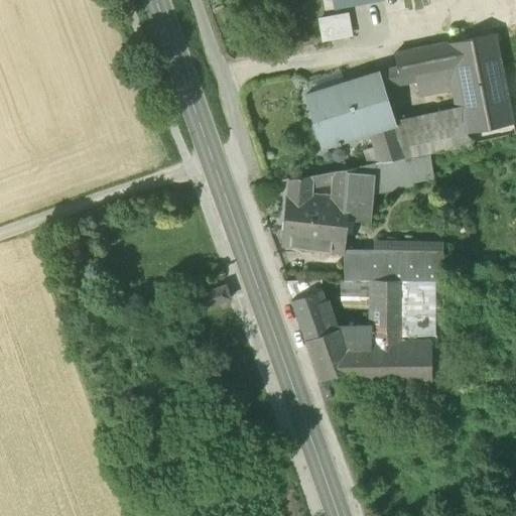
[(333,0),(335,9),(352,5),(351,0),(333,0)]
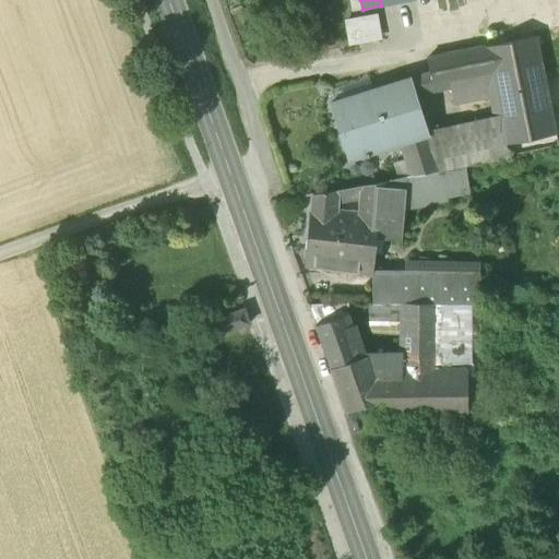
[(378,15),(344,21),(348,47),(382,40),(378,15)]
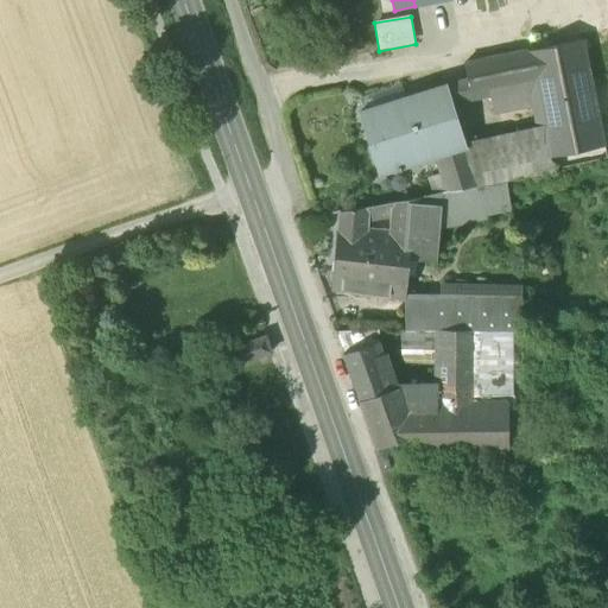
[(576,42),(526,52),(533,84),(537,103),(543,127),(550,160),(607,147),(583,39),(576,42)]
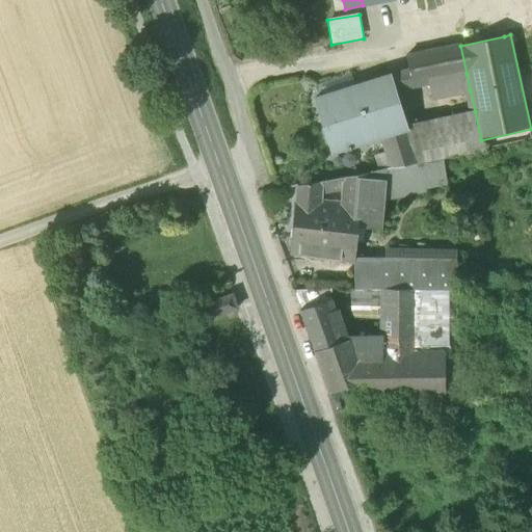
[(414,86),(433,82),(467,74),(460,46),(407,58),(410,73),(414,86)]
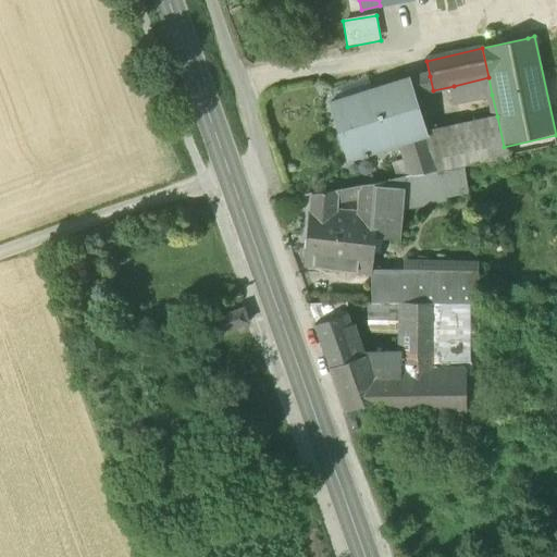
[(415,95),(433,90),(430,76),(409,79),(415,95)]
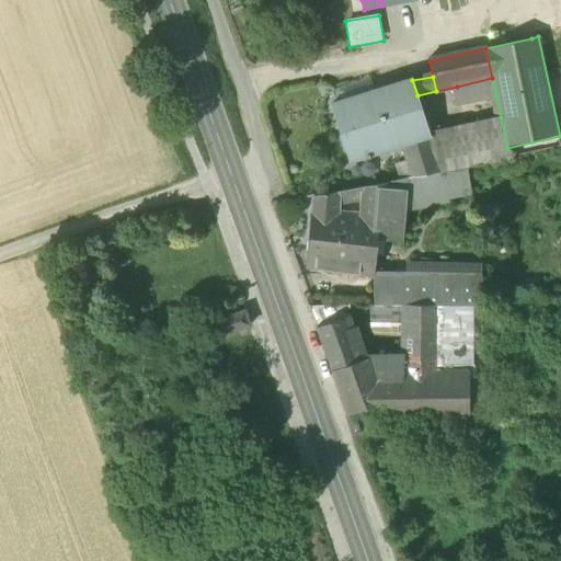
[(495,95),(492,78),(457,87),(460,103),(495,95)]
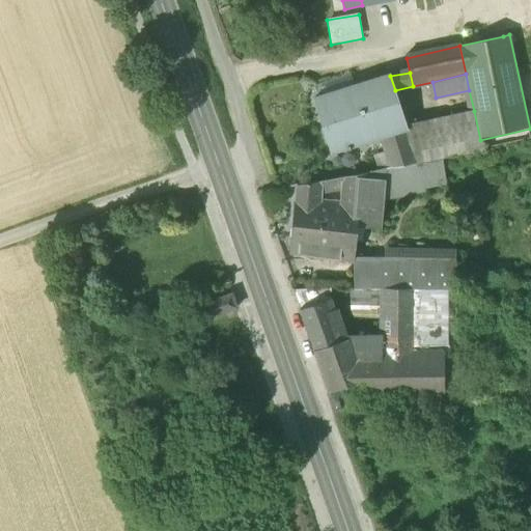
[(370,142),(380,139),(409,130),(408,126),(395,90),(390,76),(359,86),(364,101),(358,103),(370,142)]
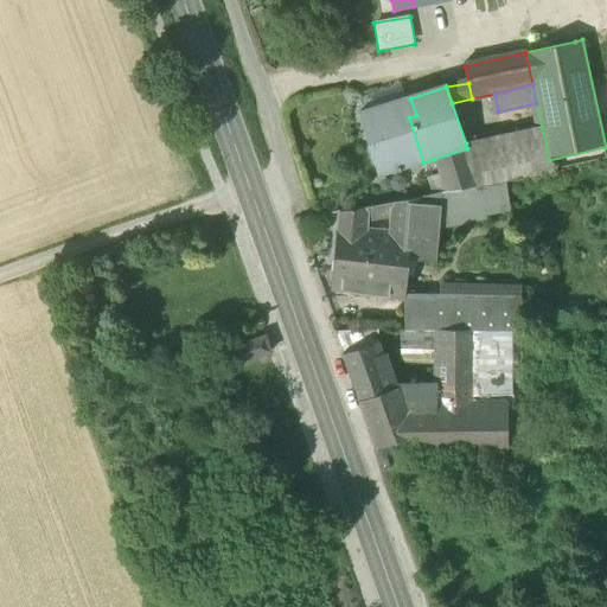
[(360,116),(382,177),(422,163),(423,163),(409,117),(416,115),(410,98),(360,116)]
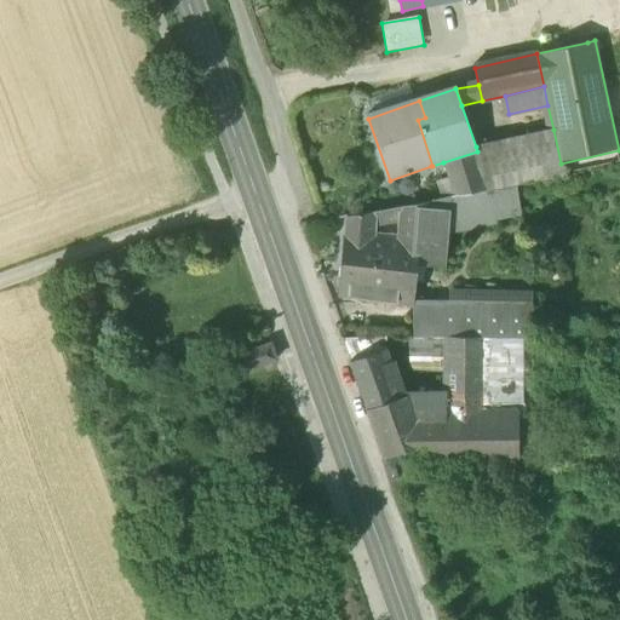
[(554,130),(476,147),(477,151),(489,189),(516,184),(563,173),(561,164),(554,130)]
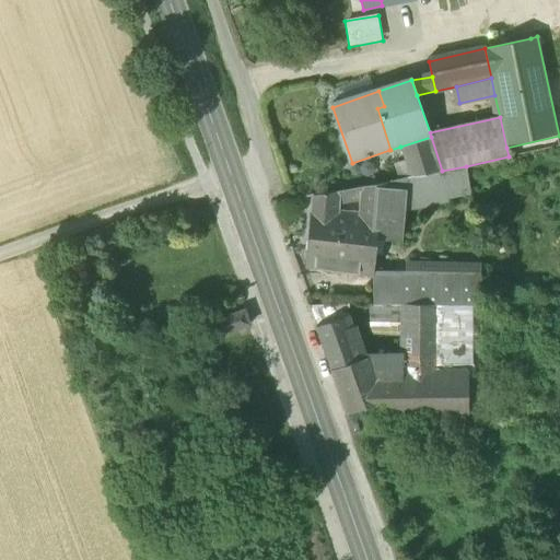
[(400,147),(406,162),(411,177),(442,171),(431,137),(400,147)]
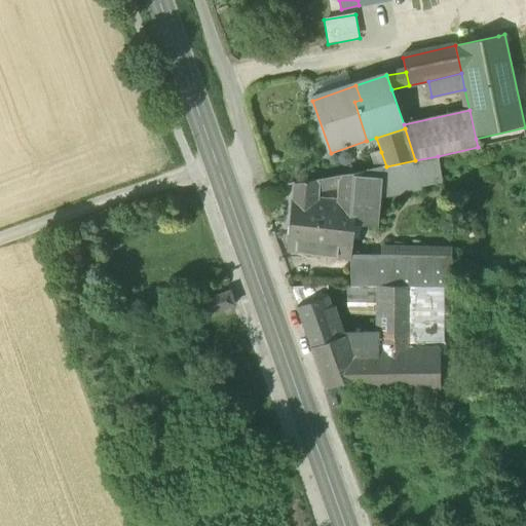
[(382,167),(386,166),(381,152),(370,156),(375,170),(382,167)]
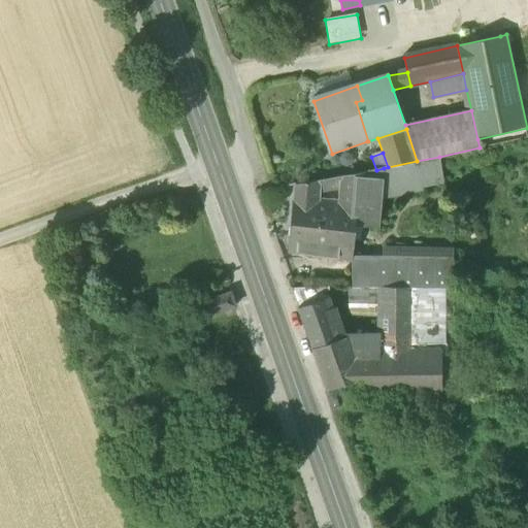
[(384,168),(381,200),(423,192),(422,188),(443,185),(439,157),(417,161),(388,167),(384,168)]
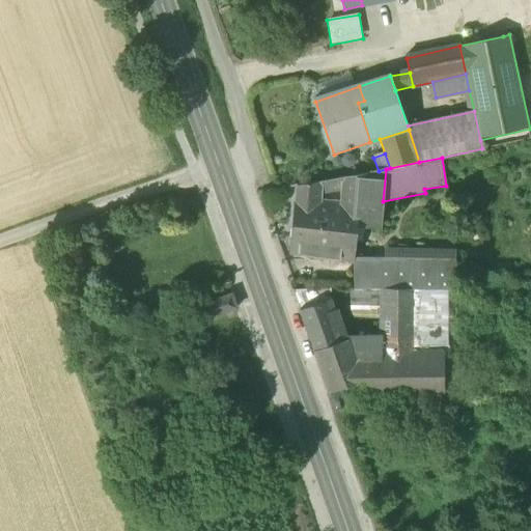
[(379,171),(344,177),(342,191),(341,203),(339,216),(332,216),(328,259),(355,262),(355,260),(358,225),(381,227),(383,201),(386,169),(379,171)]
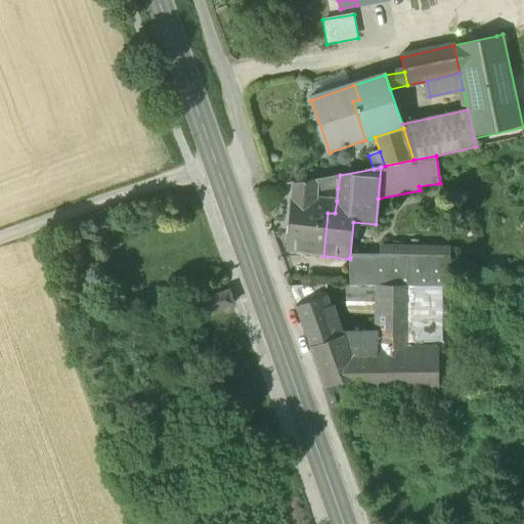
[(317,191),(338,188),(340,175),(318,179),(317,191)]
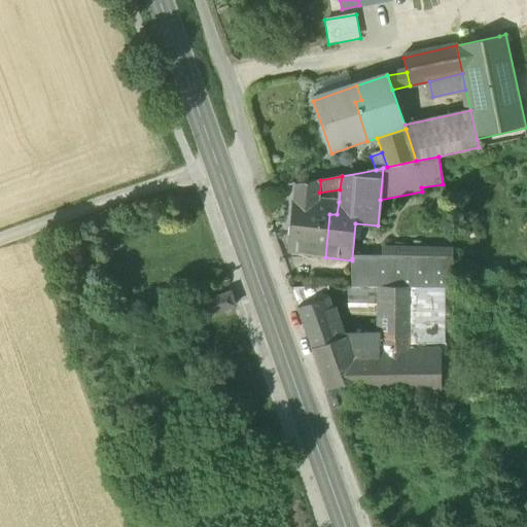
[(318,200),(319,192),(320,180),(295,184),(293,198),(318,200)]
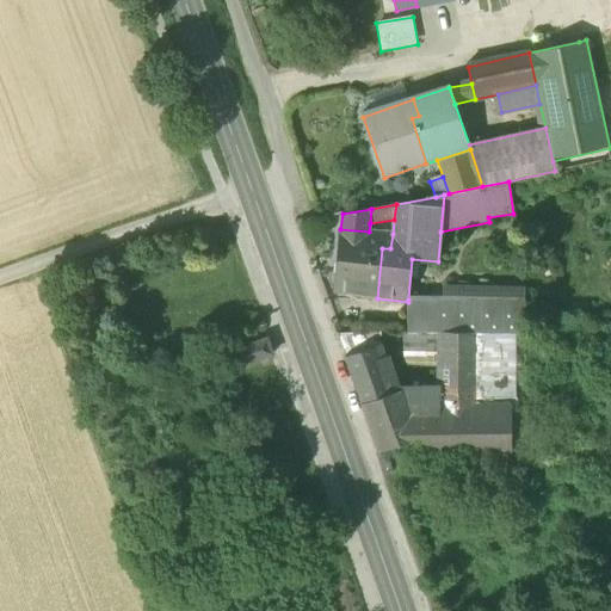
[(334,295),(377,298),(382,248),(390,248),(393,234),(369,232),(340,229),(334,295)]
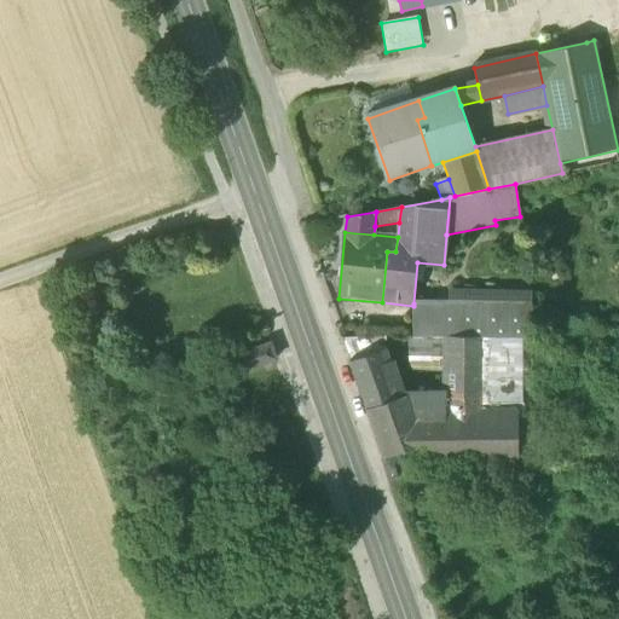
[(447,305),(532,305),(532,290),(447,289),(447,305)]
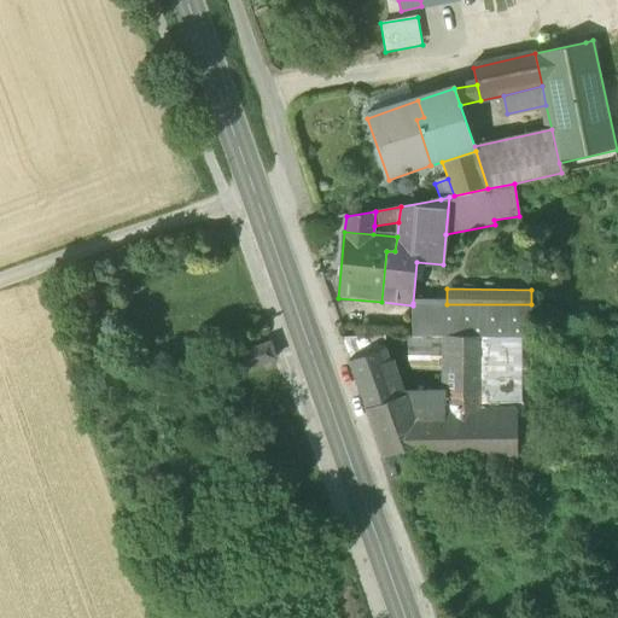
[(447,304),(413,303),(413,305),(413,336),(443,336),(482,336),(530,336),(531,304),(447,304)]
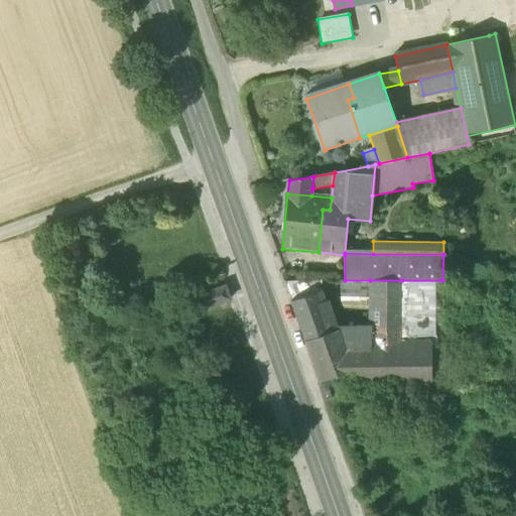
[(340,304),(370,304),(370,280),(345,280),(341,280),(340,304)]
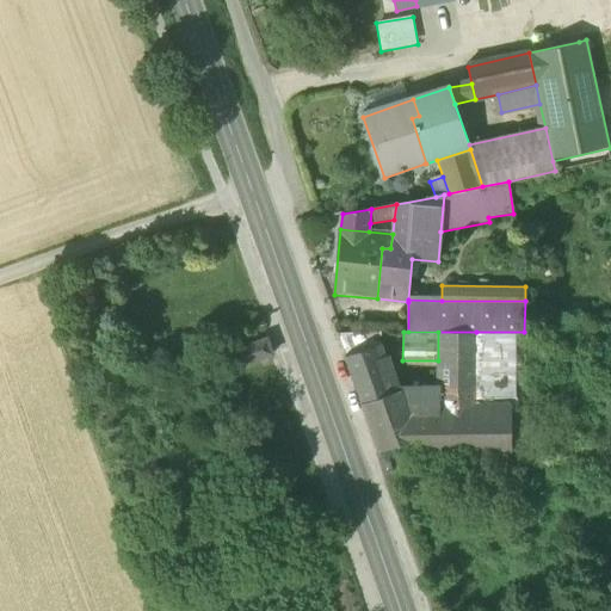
[(437,405),(476,405),(476,377),(476,355),(476,332),(438,332),(438,360),(437,388),(437,405)]
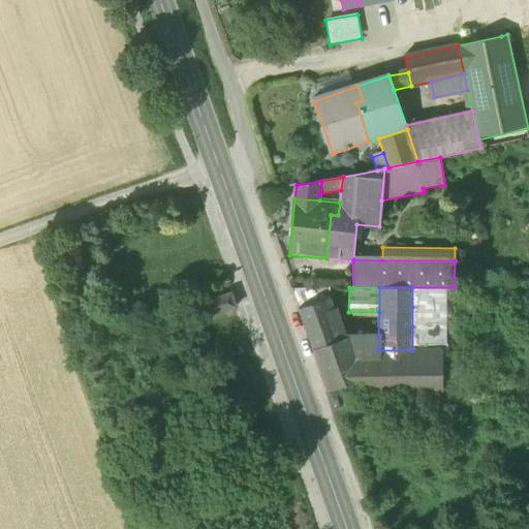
[(412,287),(412,307),(454,307),(454,287),(412,287)]
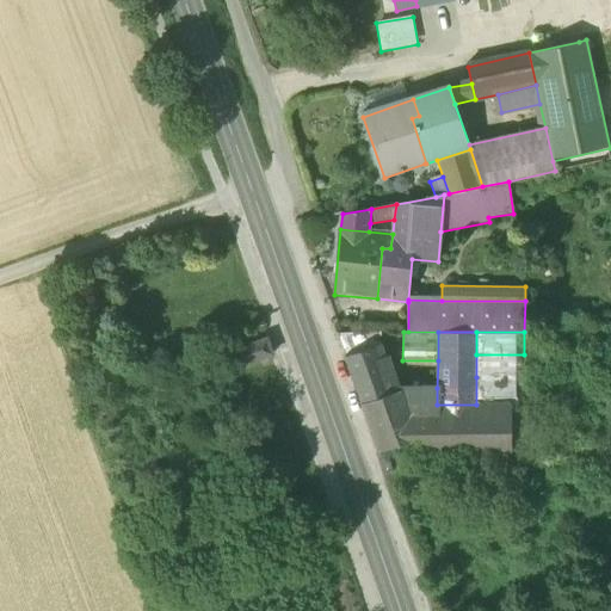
[(224,355),(229,369),(271,355),(266,340),(224,355)]
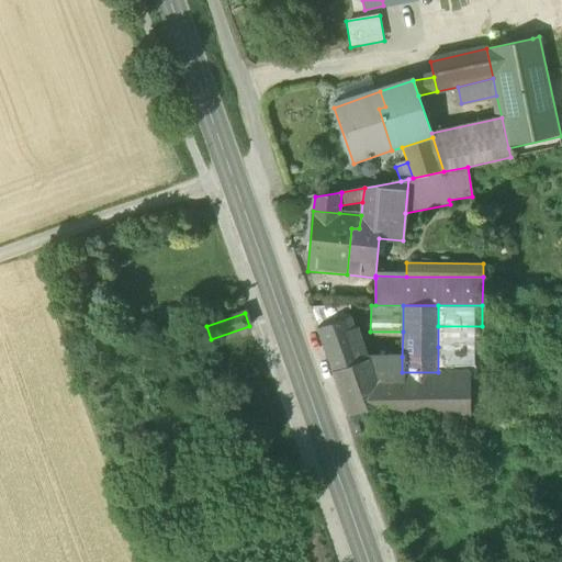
[(368,359),(368,357),(353,316),(341,321),(357,362),(368,359)]
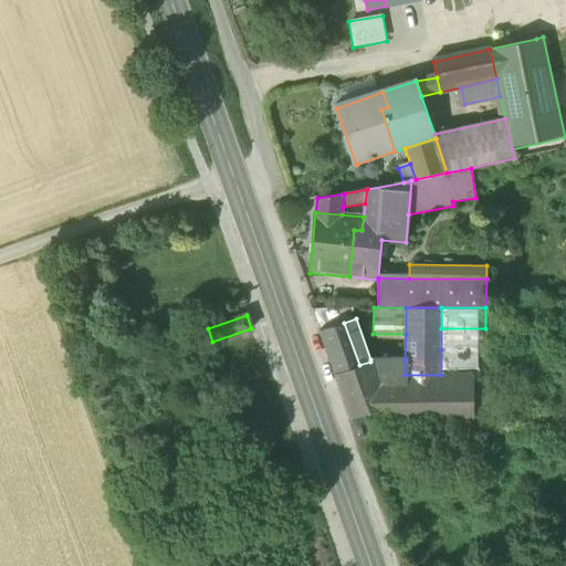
[(321,331),(336,374),(359,365),(344,323),(321,331)]
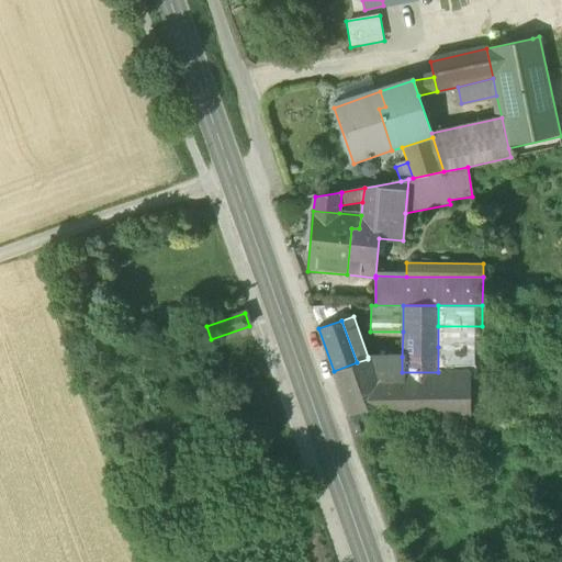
[(438,326),(438,347),(451,347),(451,372),(470,372),(481,372),(482,326),(438,326)]
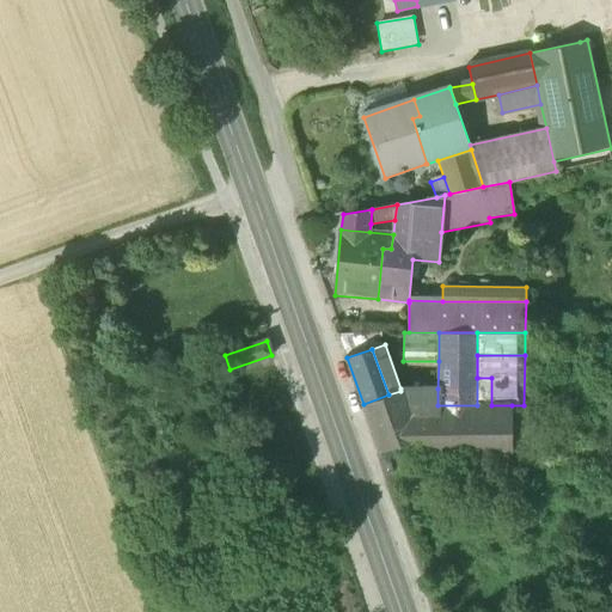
[(477,405),(491,405),(491,378),(477,378),(477,405)]
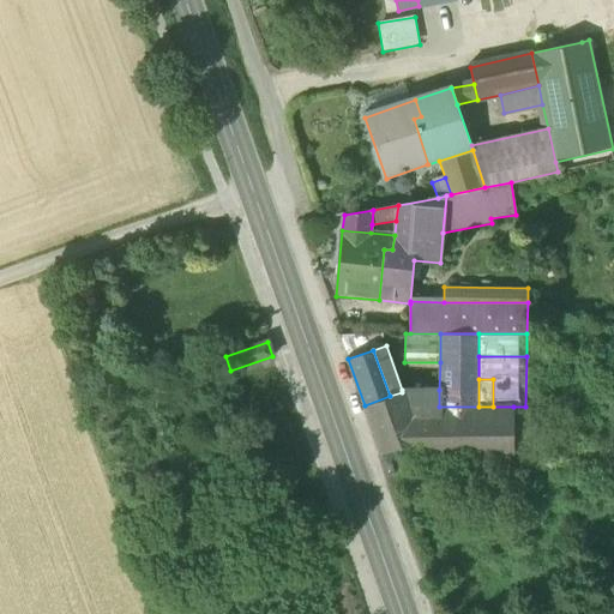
[(408,408),(439,407),(439,390),(402,390),(402,392),(408,408)]
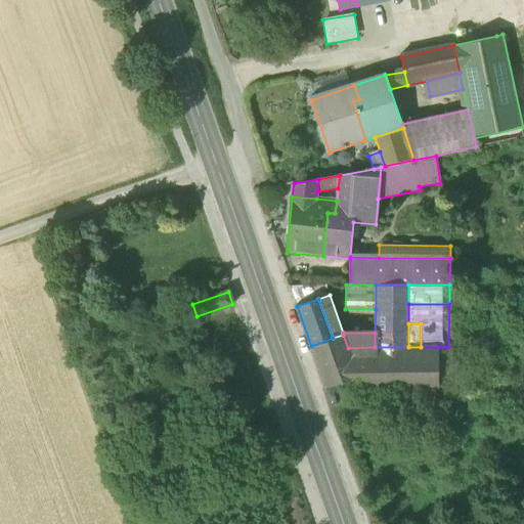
[(311,346),(325,387),(356,377),(358,376),(348,348),(343,335),(333,338),(311,346)]
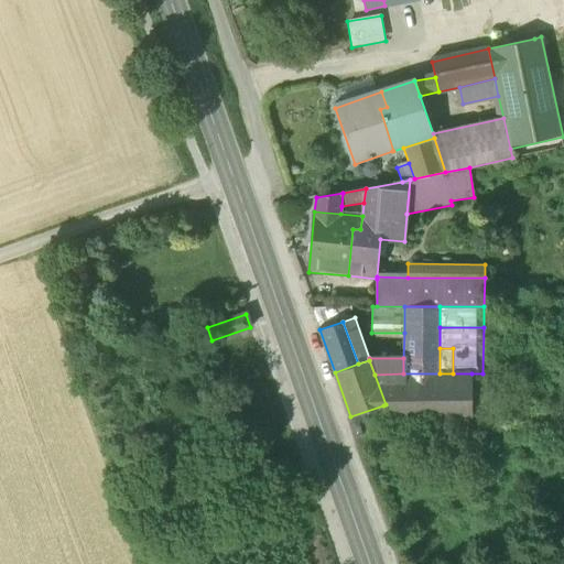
[(472,390),(472,373),(453,373),(440,373),(403,373),(375,375),(386,404),(383,405),(391,426),(472,425),(472,390)]
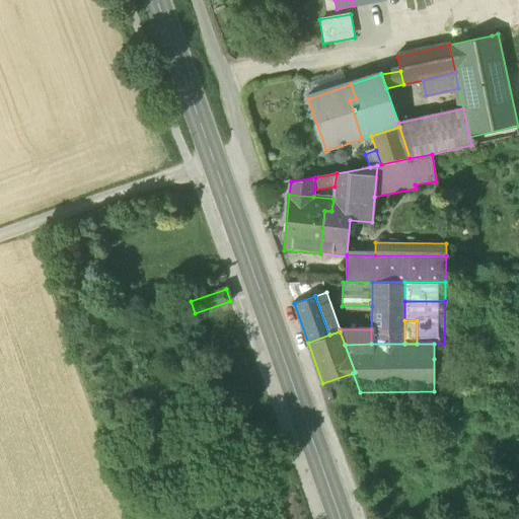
[(452,359),(434,359),(434,391),(434,395),(453,394),(452,359)]
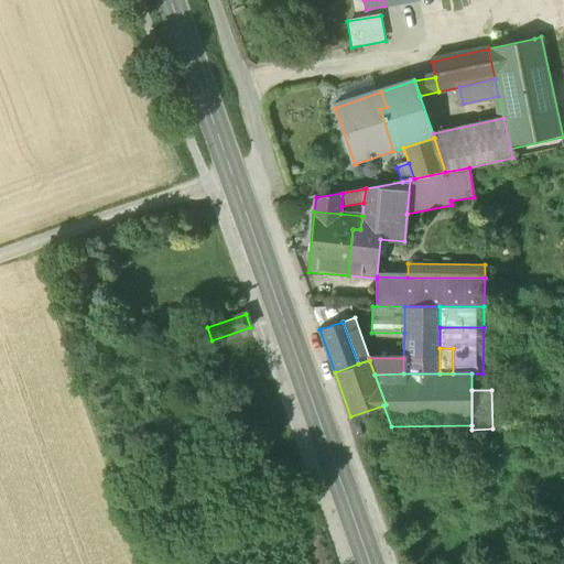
All buildings are outlined.
